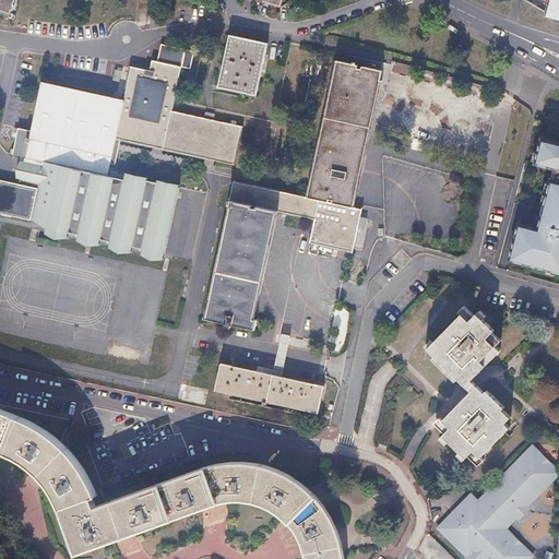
[(13,0),(0,0),(0,11),(9,14),(13,0)]
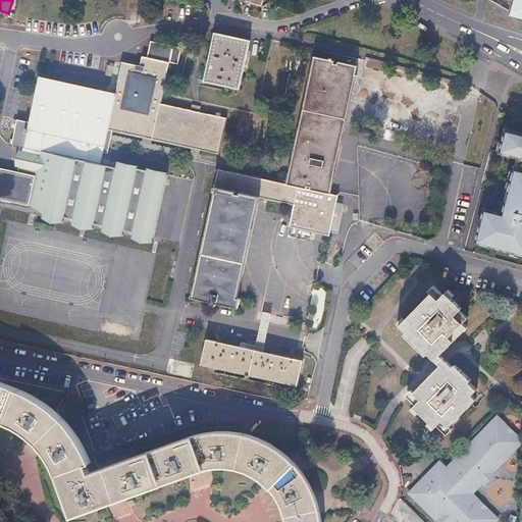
[(521,0),(507,0),(507,3),(509,3),(507,11),(521,19),(521,0)]
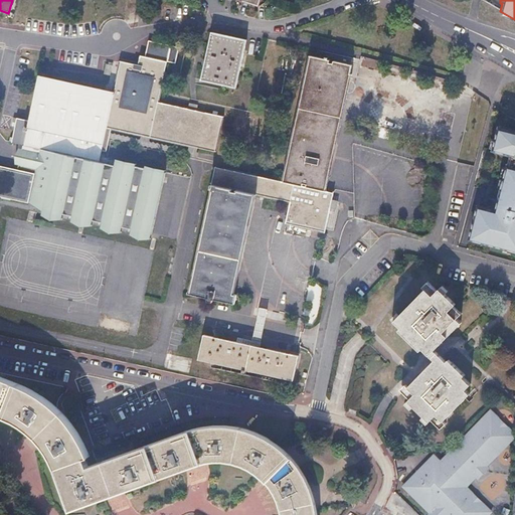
[(200,80),(234,88),(245,40),(211,32),(200,80)]
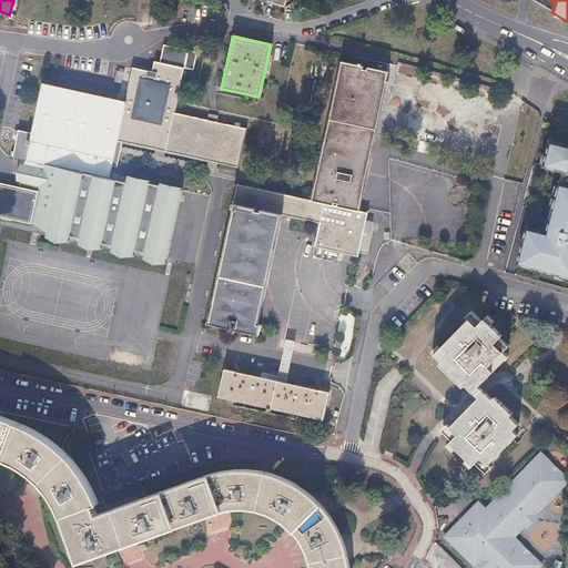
[(160,62),(183,68),(192,69),(196,51),(163,44),(160,62)]
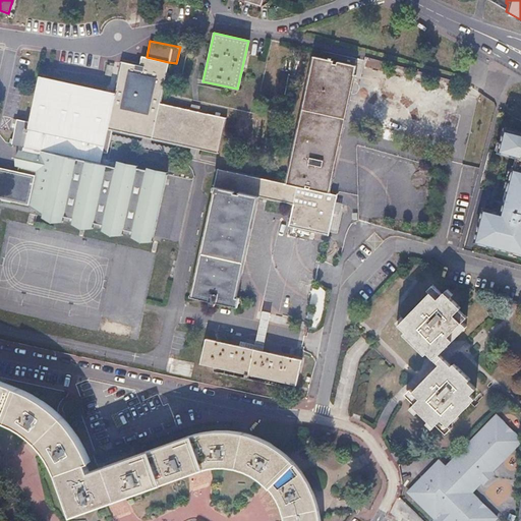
[(121,61),(114,92),(105,126),(112,128),(217,154),(225,118),(160,103),(168,62),(147,57),(141,56),(139,65),(121,61)]
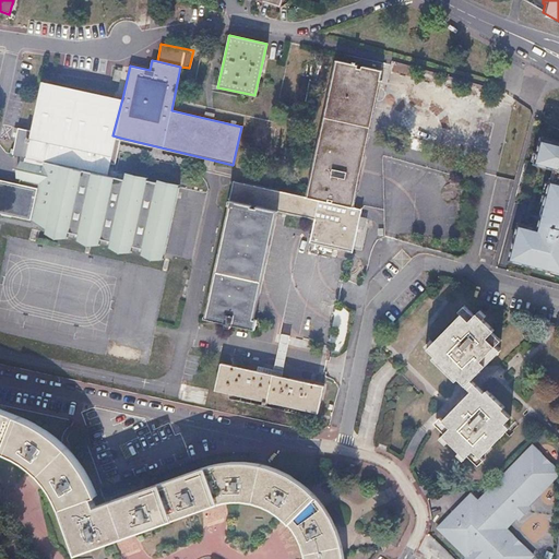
[(323,118),(368,128),(381,71),(369,69),(353,64),(337,61),(334,61),(328,96),(323,118)]
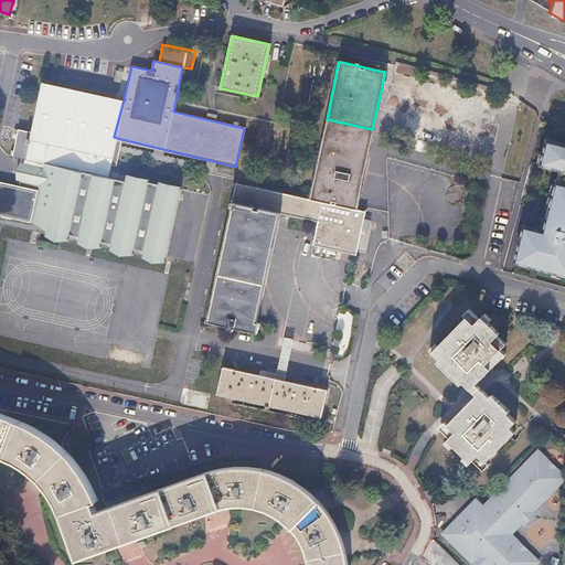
[(108,163),(114,137),(124,99),(40,82),(30,132),(16,129),(10,157),(34,161),(105,176),(107,170),(108,163)]
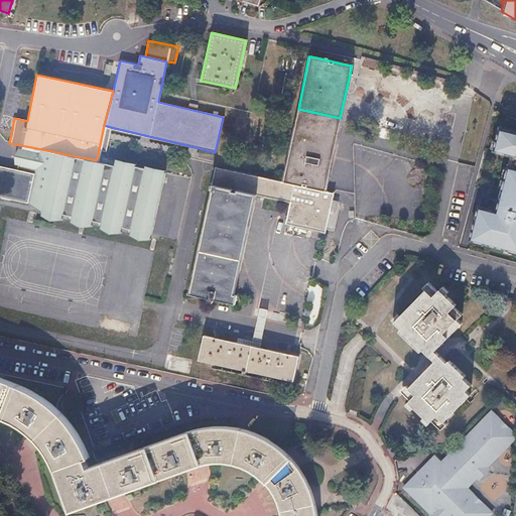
[(333,194),(325,191),(333,153),(340,118),(298,109),(282,182),(278,181),(259,176),(250,174),(249,174),(220,167),(215,166),(210,188),(210,190),(213,190),(212,195),(209,194),(208,202),(187,294),(207,298),(208,296),(212,297),(211,299),(234,304),(236,294),(232,294),(251,214),(285,223),(324,231),(325,230),(326,225),(328,214),(330,209),(335,210),(337,201),(331,200),(333,194)]
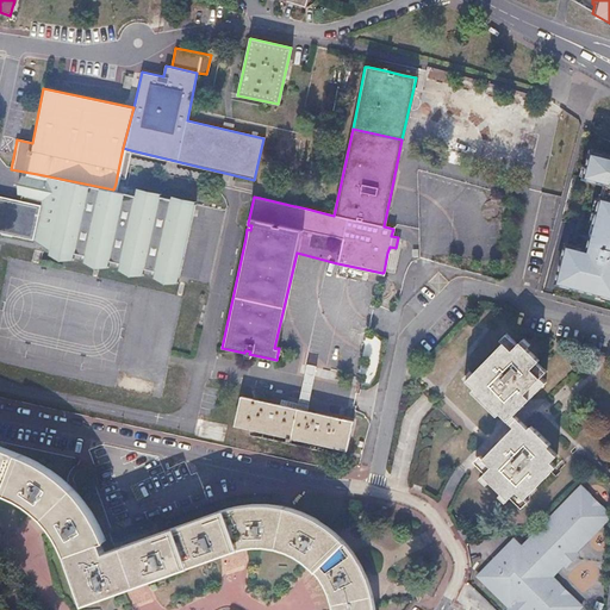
[(307,198),(130,155),(131,150),(123,148),(117,176),(124,178),(129,160),(297,200),(296,206),(306,209),(307,198)]
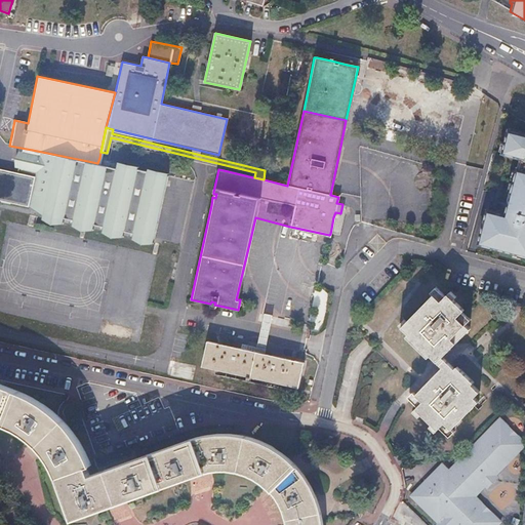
[(524,133),(509,130),(501,158),(519,163),(506,213),(490,209),(480,247),(524,259),(524,133)]
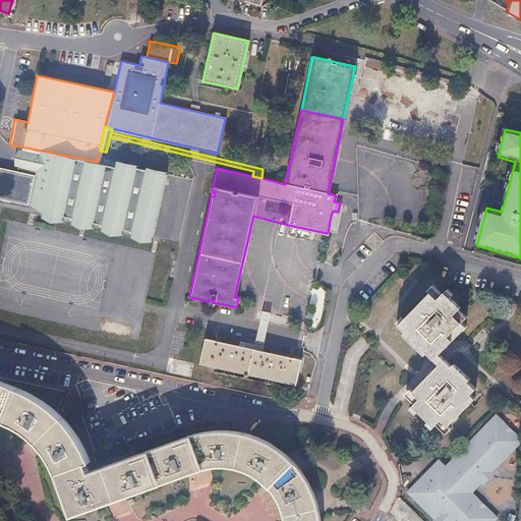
[(137,169),(108,162),(109,159),(99,157),(97,162),(32,149),(31,153),(23,152),(19,167),(26,169),(25,173),(36,175),(29,206),(35,207),(34,211),(145,235),(157,179),(136,174),(137,169)]
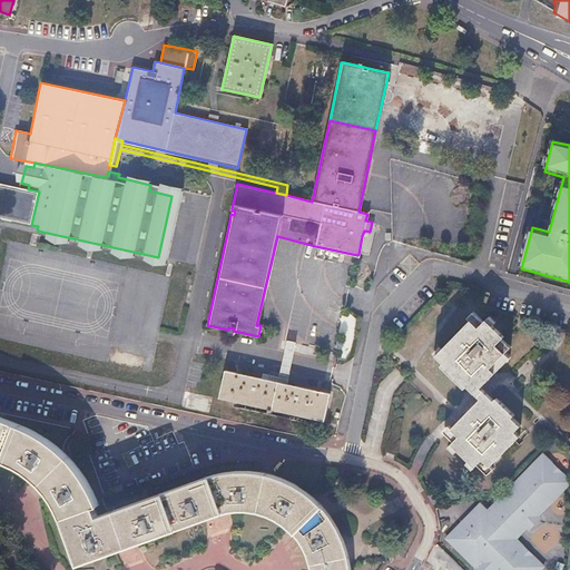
[(0,217),(31,225),(39,192),(28,189),(0,184),(0,217)]
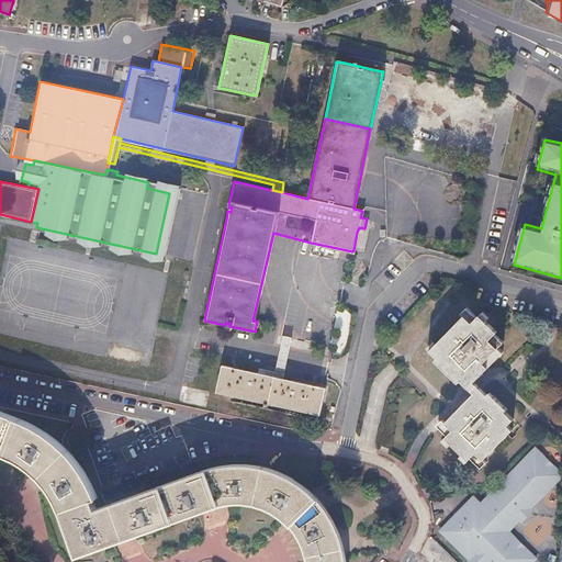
[(438,358),(436,361),(459,383),(462,380),(475,393),(447,423),(444,420),(438,426),(449,436),(444,441),(450,447),(452,445),(463,454),(460,457),(467,463),(472,458),(482,468),(487,462),(484,459),(514,430),(508,425),(514,419),(506,412),(507,409),(490,393),(489,394),(475,382),(503,352),(498,347),(503,343),(495,334),(497,333),(485,321),(487,318),(482,313),(476,318),(465,308),(461,314),(464,317),(436,346),(433,344),(428,348),(438,358)]
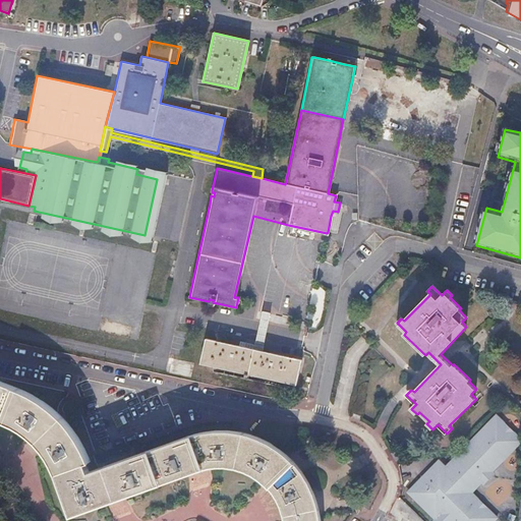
[(242,348),(205,339),(199,364),(294,385),(299,360),(263,352),(242,348)]
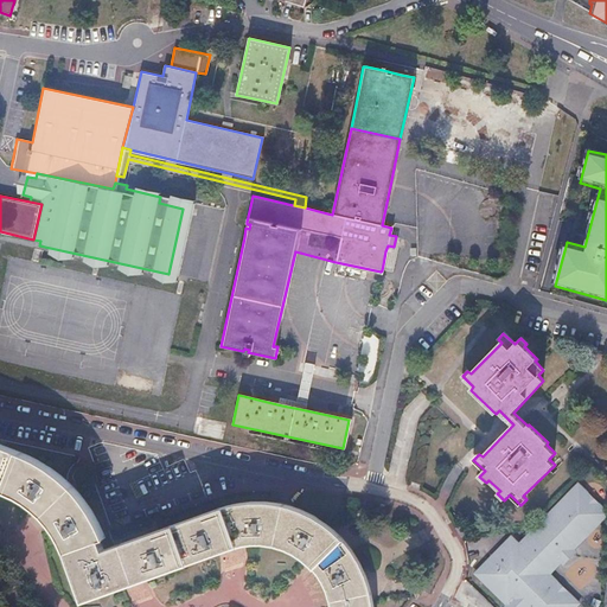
[(308,403),(285,397),(282,406),(306,410),(308,403)]
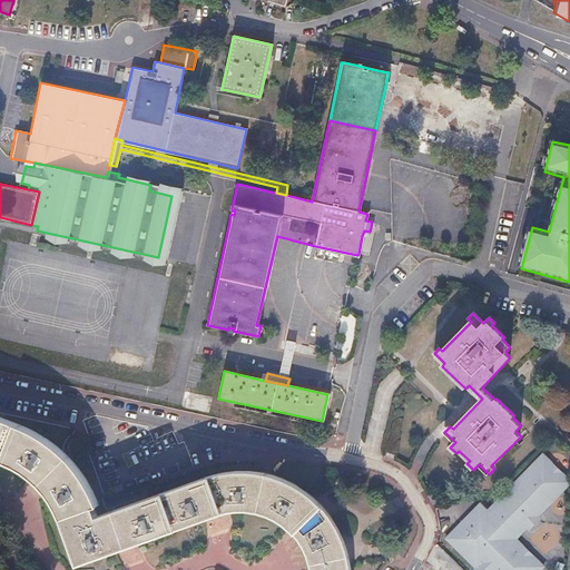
[(0,455),(9,460),(15,462),(19,464),(26,469),(32,473),(39,479),(45,484),(50,491),(55,499),(58,504),(61,510),(62,516),(92,505),(96,504),(91,493),(88,487),(85,481),(80,474),(77,470),(72,464),(68,459),(64,454),(58,450),(55,446),(49,443),(43,439),(39,435),(31,432),(19,426),(0,419),(0,455)]
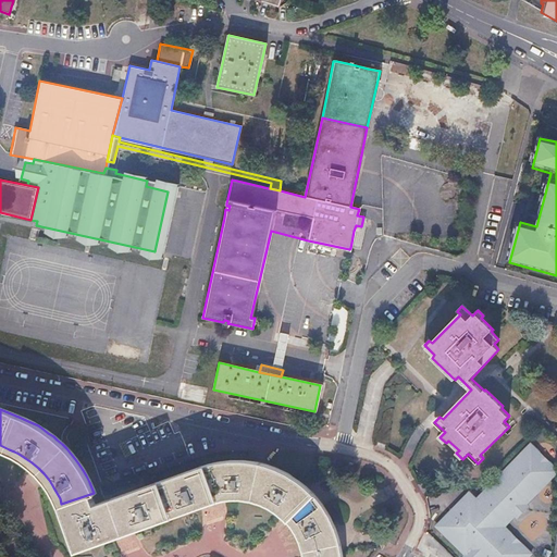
[(556,474),(556,469),(533,445),(477,500),(469,493),(436,527),(467,556),(474,548),(480,553),(475,556),(529,556),(531,555),(509,533),(507,535),(502,530),(505,527),(503,524),(514,514),(518,518),(529,507),(524,503),(534,493),(537,495),(556,474)]
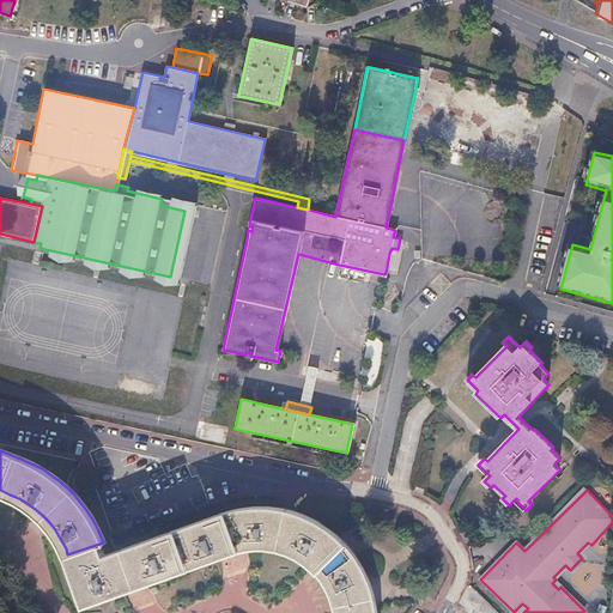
[(236,508),(223,513),(104,556),(99,544),(67,554),(85,601),(225,552),(237,547),(244,546),(252,544),(258,544),(267,544),(274,545),(283,546),(289,548),(296,552),(303,557),(310,562),(316,566),(320,572),(323,577),(327,582),(329,588),(333,598),(335,606),(337,612),(375,612),(375,608),(374,598),(371,589),(368,580),(364,569),(359,560),(354,553),(349,545),(343,539),(337,533),(332,529),(326,525),(320,521),(313,517),(307,514),(302,511),(296,510),(291,509),(283,507),(275,505),(267,505),(260,504),(252,505),(244,507),(236,508)]
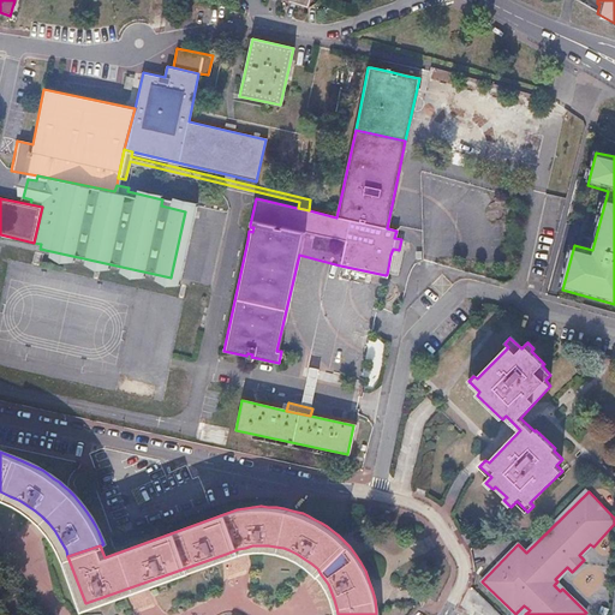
[(469,531),(463,535),(469,544),(475,541),(469,531)]
